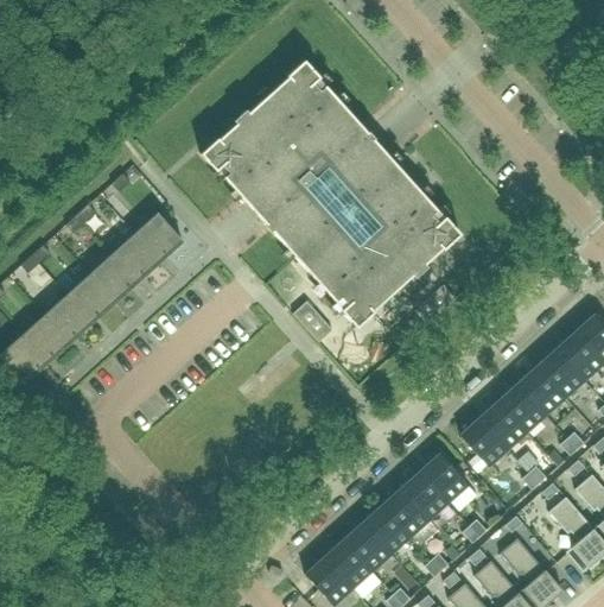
[(444,216),(388,155),(319,77),(304,59),(287,75),(287,76),(218,139),(218,138),(201,153),(216,171),(217,170),(342,308),(341,309),(357,327),(374,311),(373,310),(443,247),(443,248),(461,233),(445,215),(444,216)]
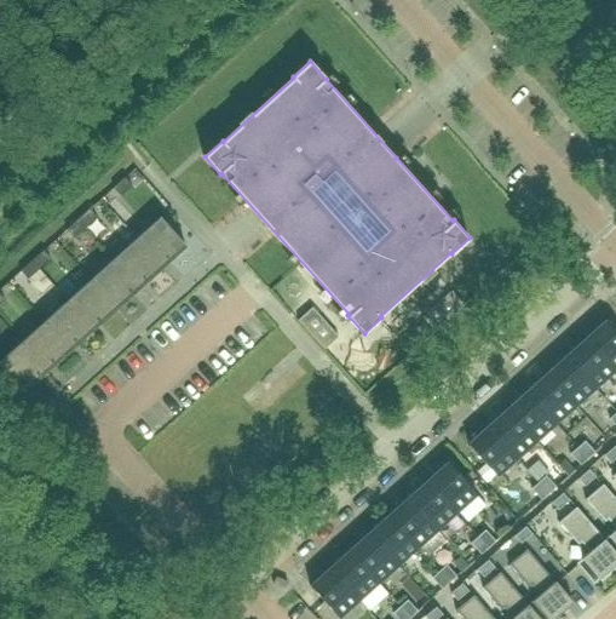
[(134,184),(127,177),(115,187),(122,195),(134,184)]
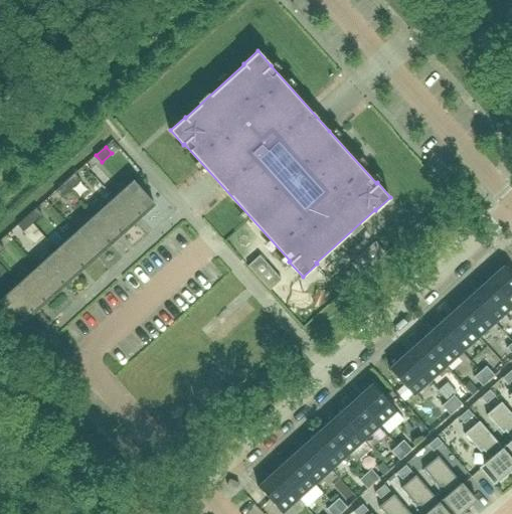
[(66,181),(72,188),(81,179),(75,173),(66,181)]
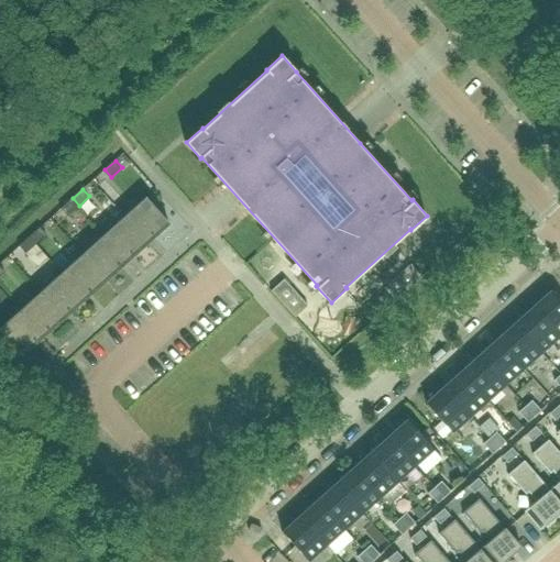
[(125,215),(149,241),(171,221),(147,196),(125,215)]
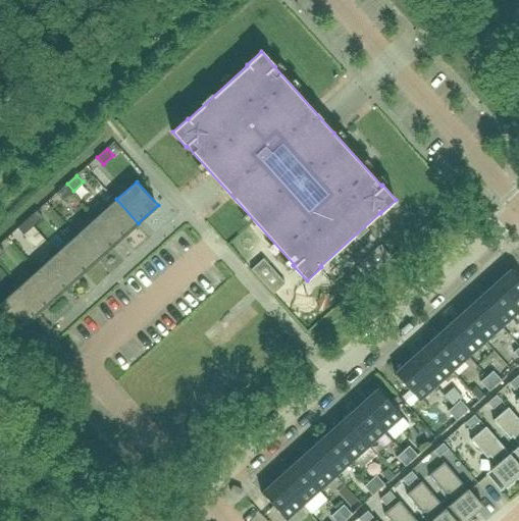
[(73,191),(67,184),(58,193),(64,199),(73,191)]
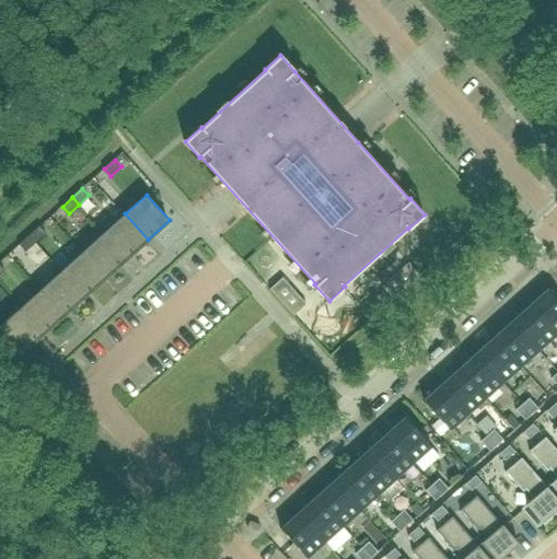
[(104,233),(127,258),(148,240),(125,213),(104,233)]
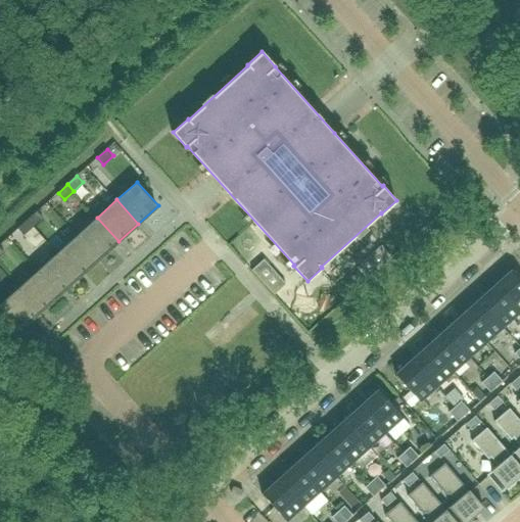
[(29,219),(35,226),(44,218),(38,210),(29,219)]
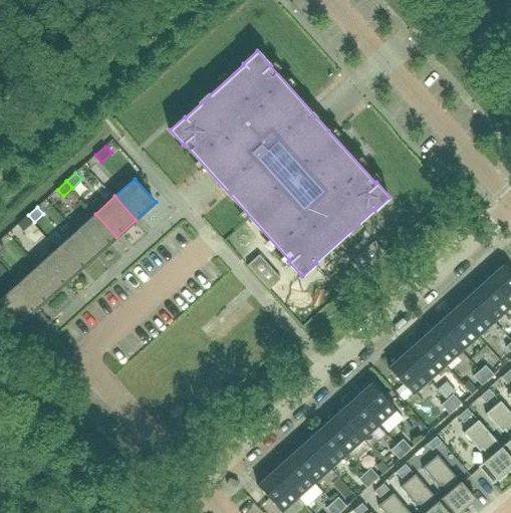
[(76,231),(97,254),(116,237),(95,214),(76,231)]
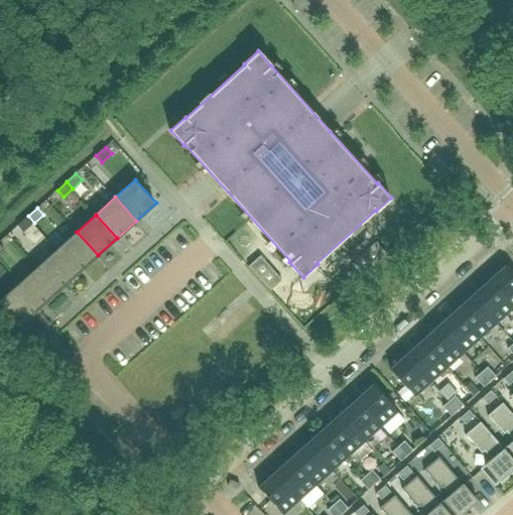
[(34,223),(28,216),(19,225),(25,232),(34,223)]
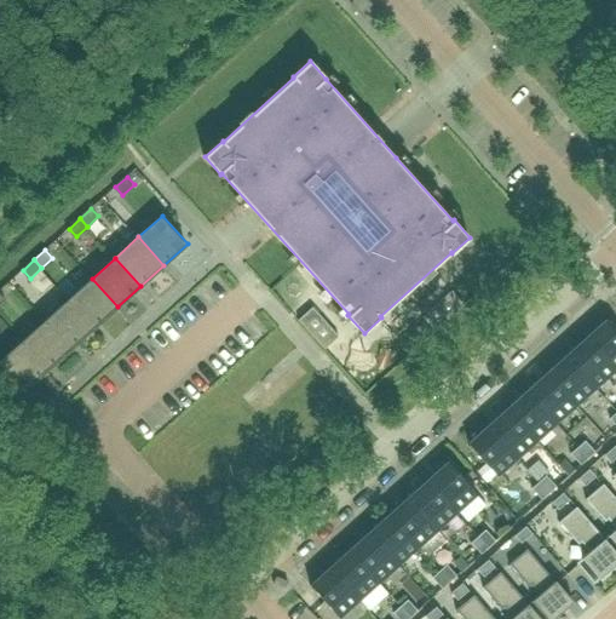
[(69,299),(95,327),(117,307),(92,279),(69,299)]
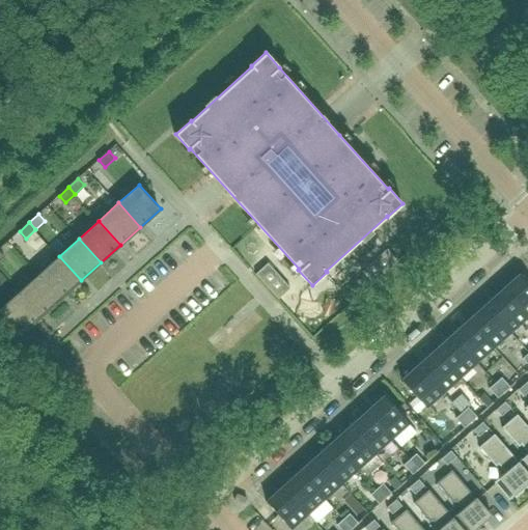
[(399,260),(388,248),(363,271),(373,283),(399,260)]
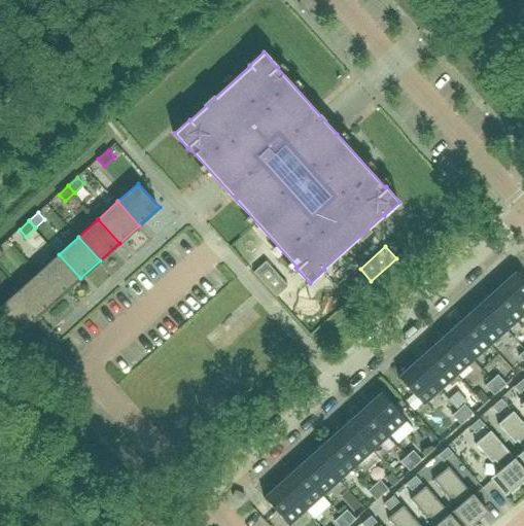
[(39,272),(60,296),(80,278),(59,254),(39,272)]
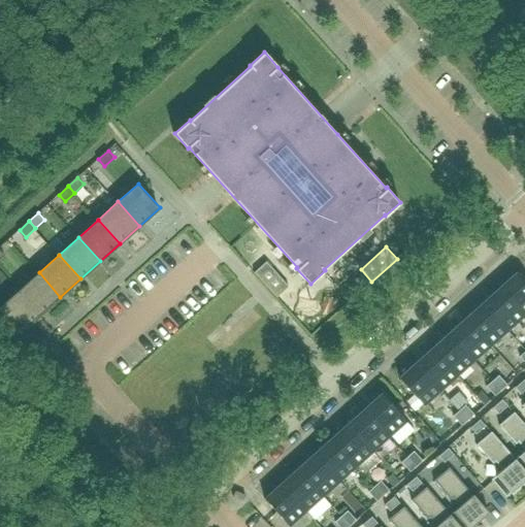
[(268,261),(256,272),(279,297),(290,286),(268,261)]
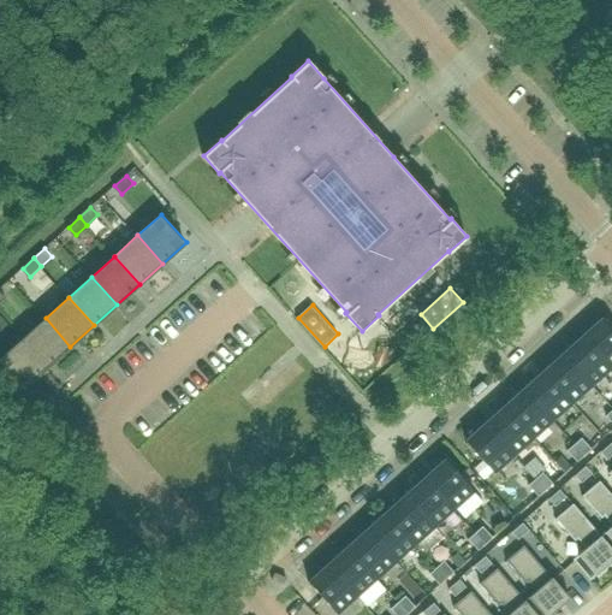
[(22,338),(47,367),(70,347),(46,318),(22,338)]
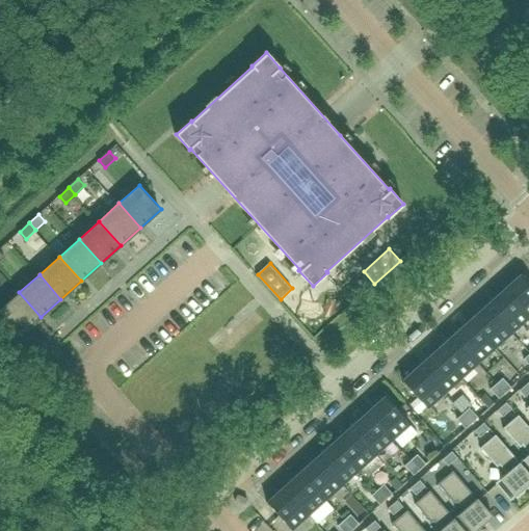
[(528,282),(522,274),(505,289),(528,315),(528,282)]
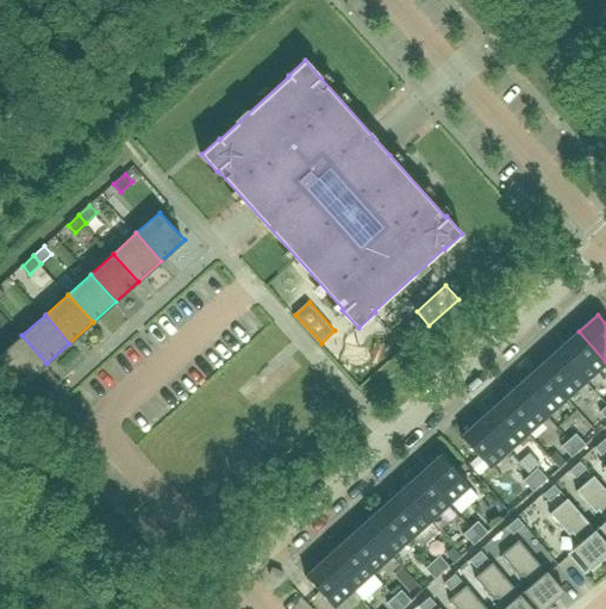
[(587,381),(605,366),(605,361),(579,331),(560,349),(587,381)]
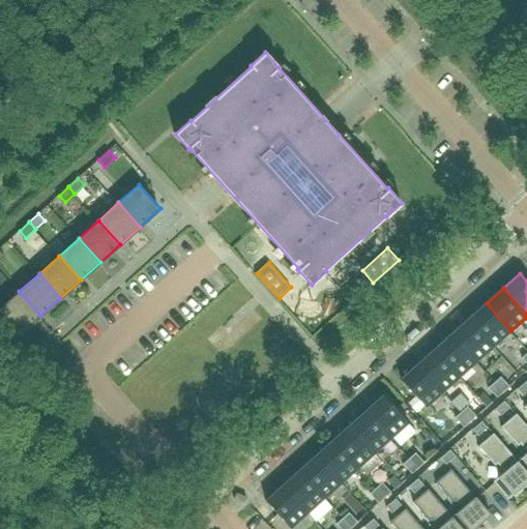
[(40,316),(19,291),(0,309),(0,310),(21,333),(40,316)]
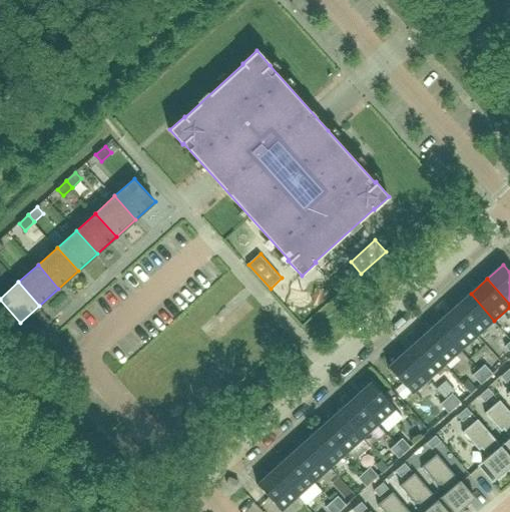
[(494,321),(471,294),(454,309),(478,335),(494,321)]
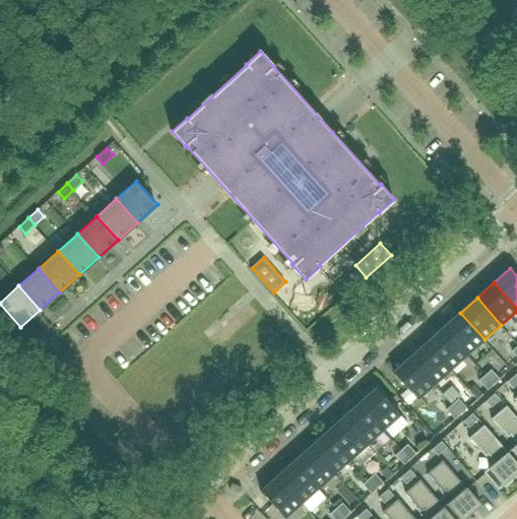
[(460,313),(444,327),(468,354),(485,339),(460,313)]
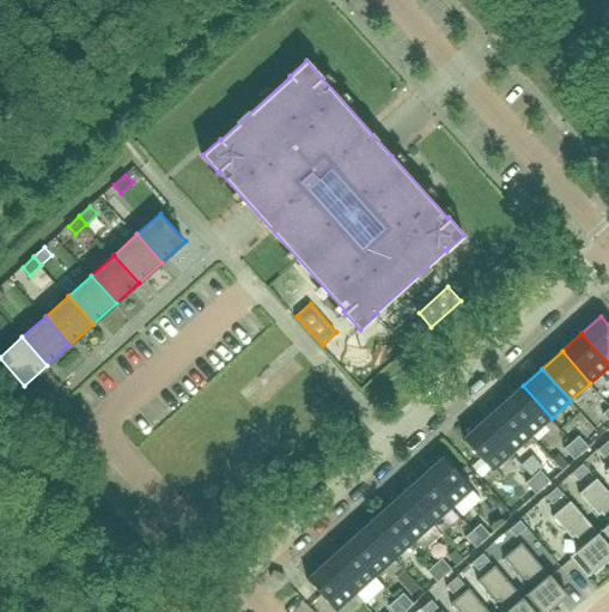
[(533,435),(552,418),(523,386),(504,404),(533,435)]
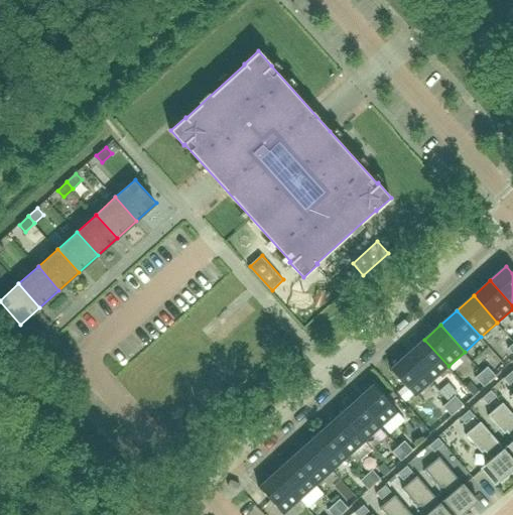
[(424,340),(407,355),(431,381),(449,366),(424,340)]
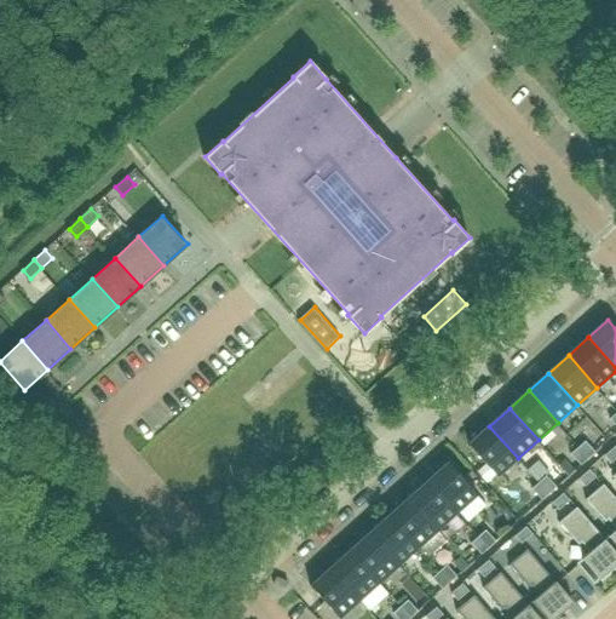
[(499,476),(518,458),(489,427),(470,443),(499,476)]
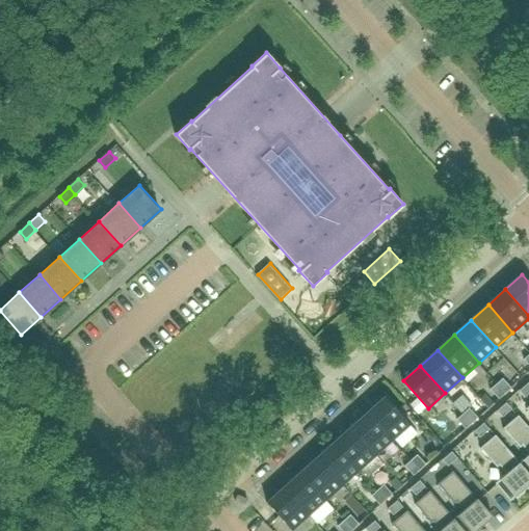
[(498,383),(506,393),(512,388),(504,377),(498,383)]
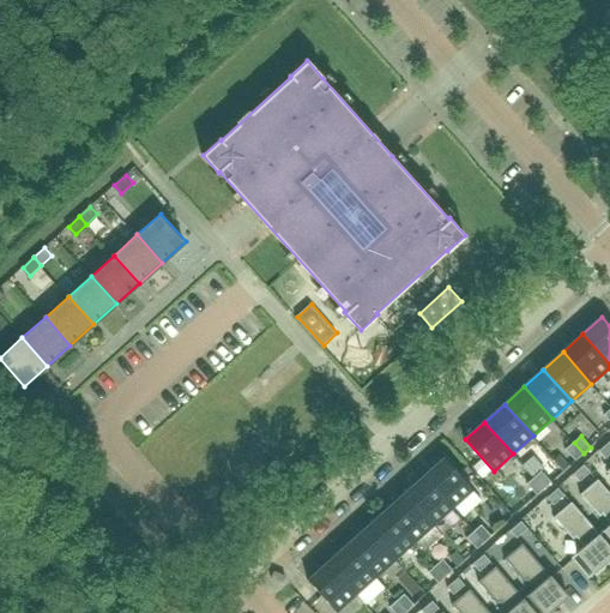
[(567,449),(577,460),(584,454),(574,443),(567,449)]
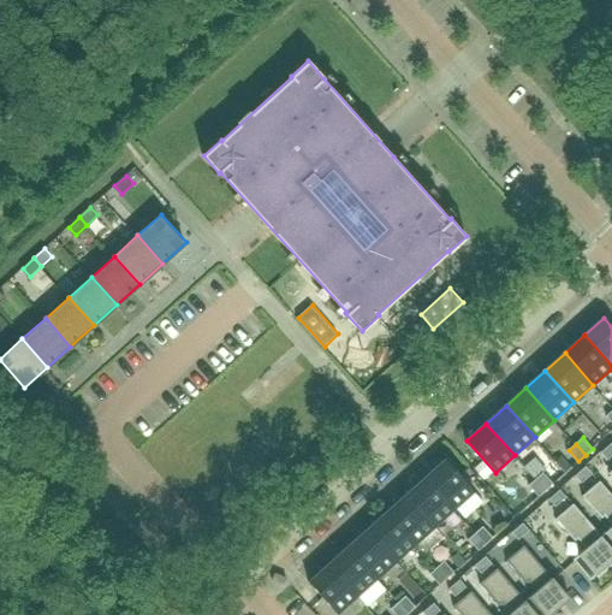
[(447,459),(428,475),(456,508),(476,490),(447,459)]
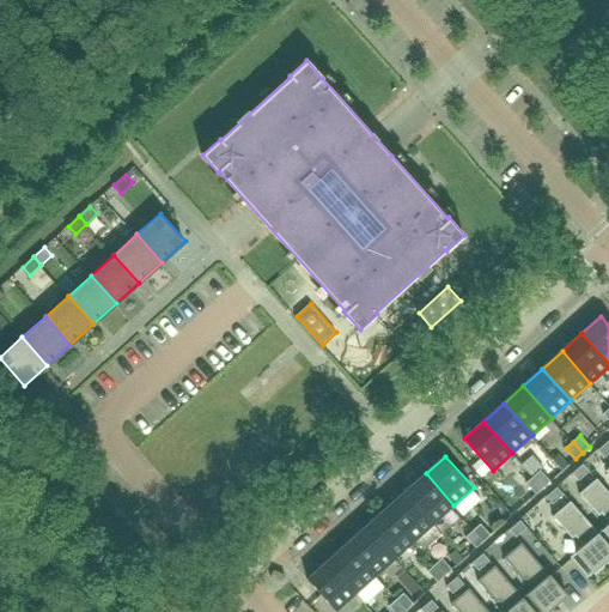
[(584,464),(573,472),(580,480),(591,471),(584,464)]
